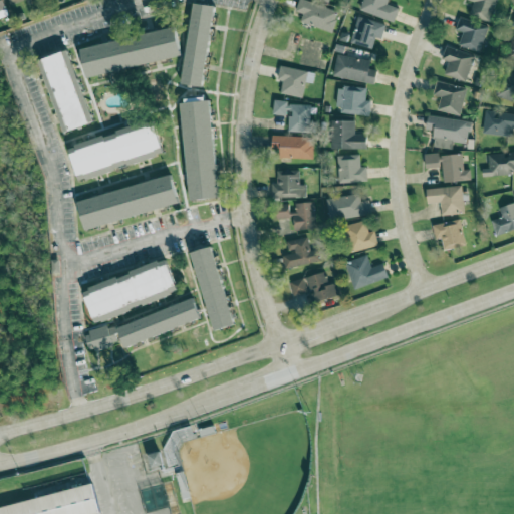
[(300,22),(331,33),(338,12),(302,0),(299,0),(295,12),(302,14),(300,22)]
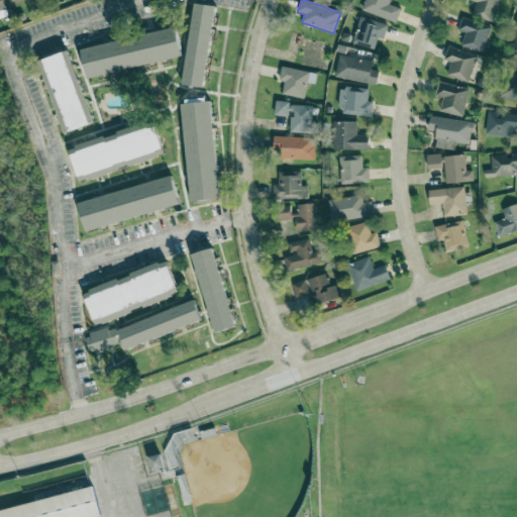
[(390,0),(365,0),(362,11),(396,23),(401,9),(389,5),(390,0)]
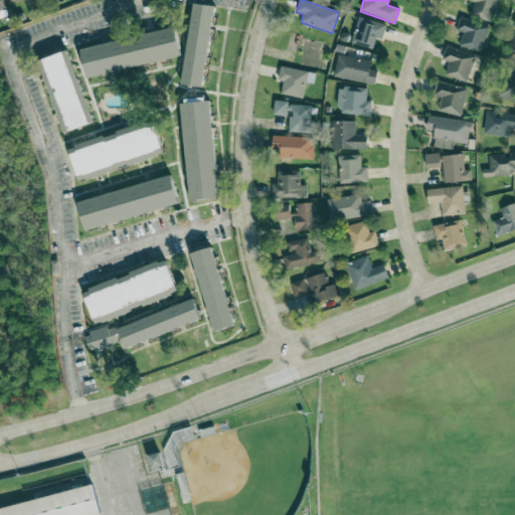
[(470,15),(490,22),(498,0),(466,0),(475,3),(470,15)]
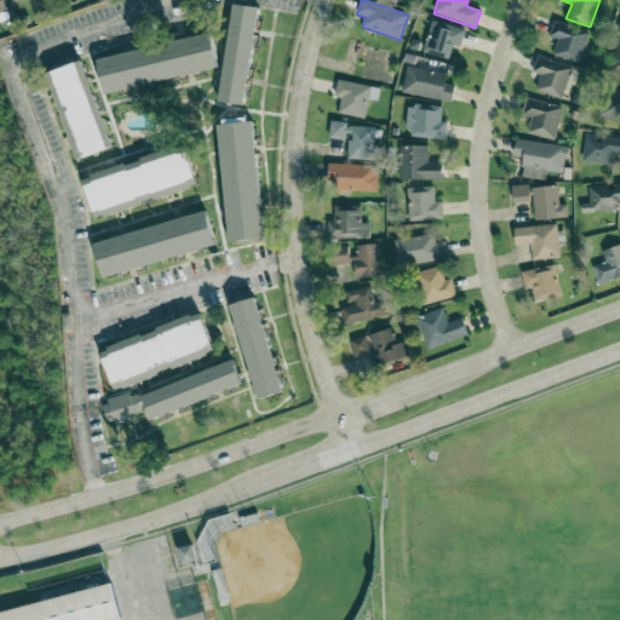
[(219,102),(245,105),(258,7),(233,4),(219,102)]
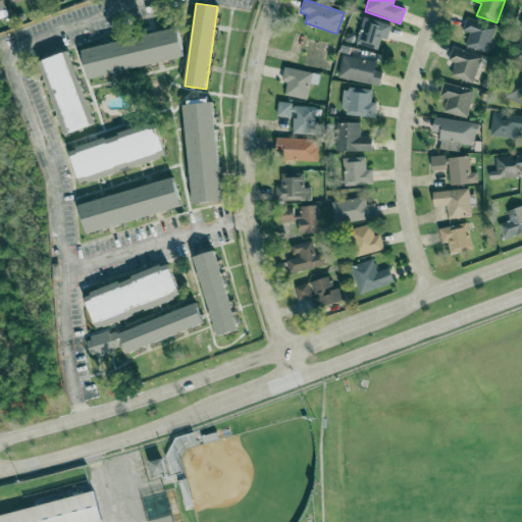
[(377,51),(381,38),(387,40),(392,25),(363,17),(355,45),(377,51)]
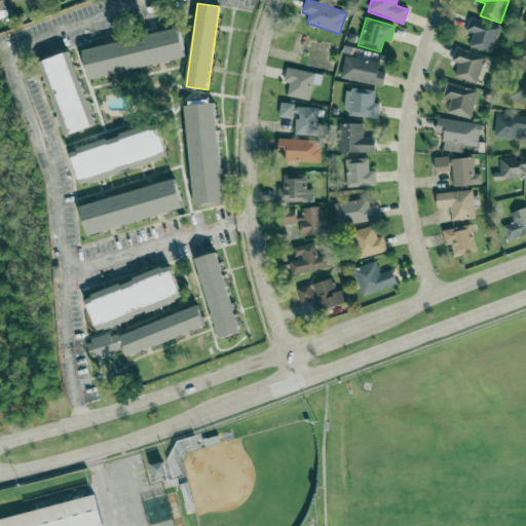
[(490,54),(500,28),(471,17),(465,32),(473,34),(468,46),(490,54)]
